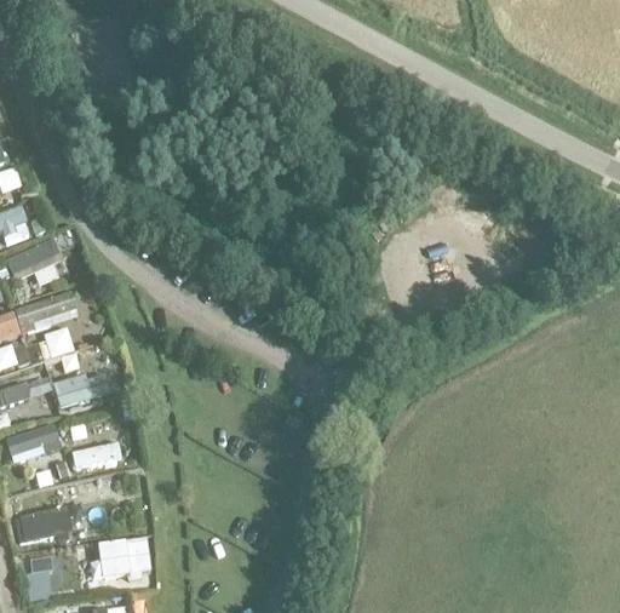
[(22,205),(0,212),(0,229),(3,229),(6,241),(29,234),(24,222),(28,221),(22,205)]
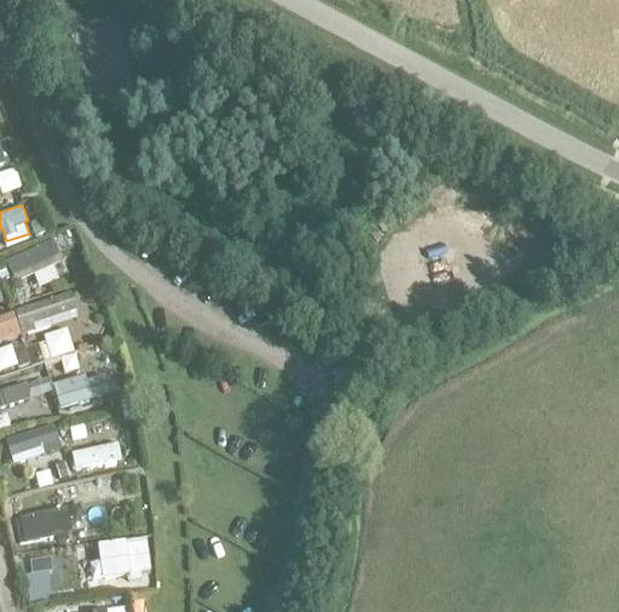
[(13,270),(59,250),(52,234),(6,253),(13,270)]
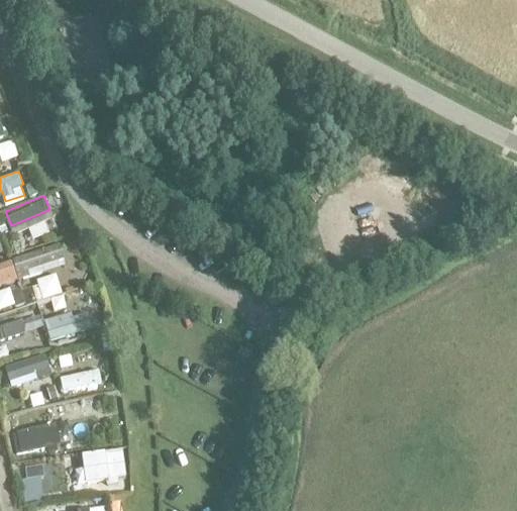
[(59,241),(12,257),(19,278),(23,276),(30,274),(29,269),(64,258),(59,241)]
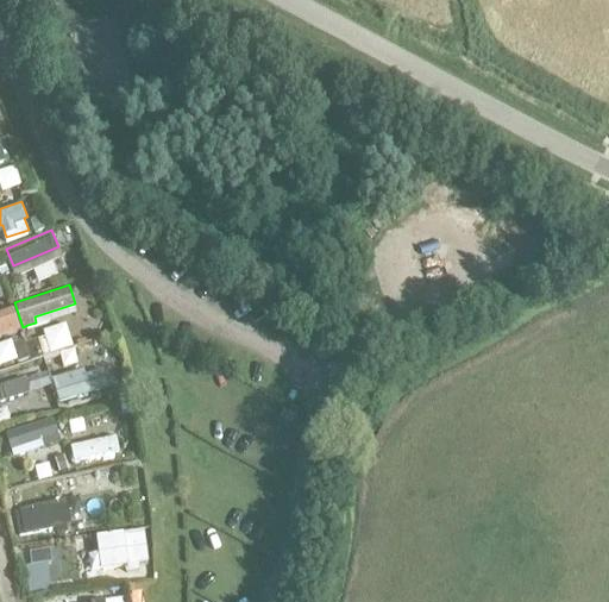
[(12,305),(0,308),(0,333),(20,326),(12,305)]
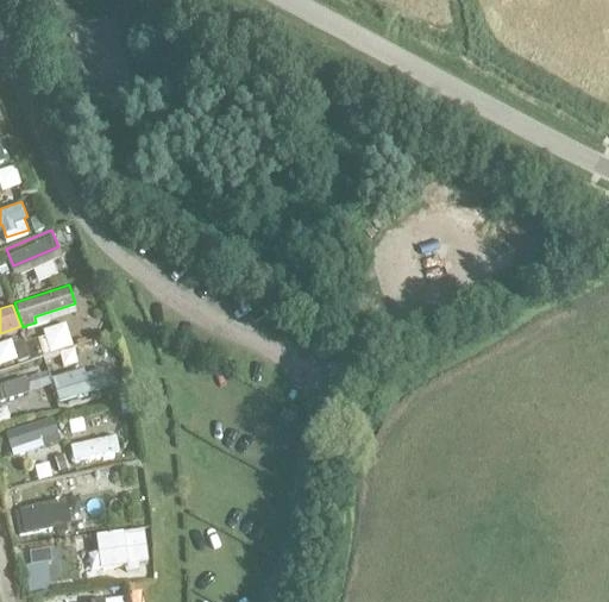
[(36,324),(44,347),(70,339),(62,315),(36,324)]
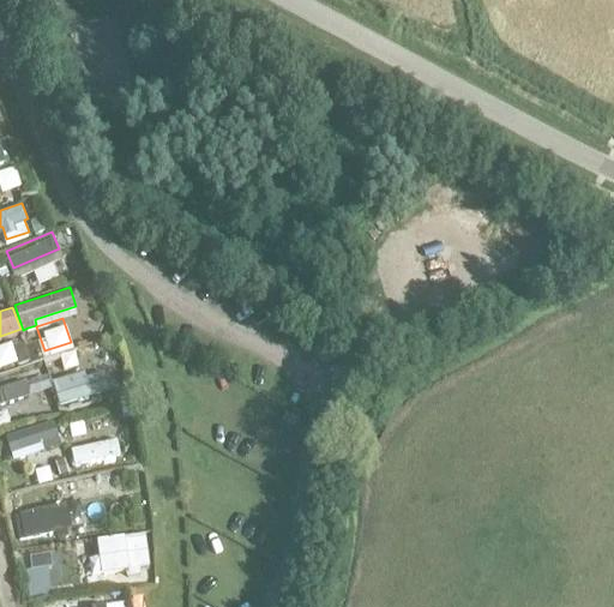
[(0,337),(0,360),(14,356),(7,336),(0,337)]
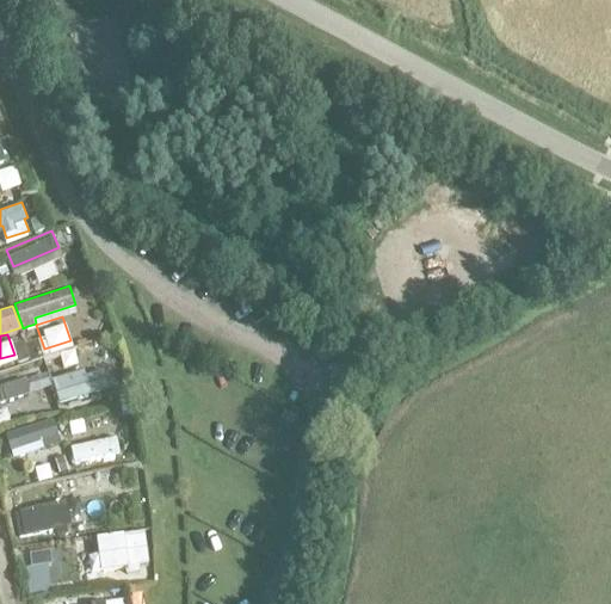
[(59,352),(42,355),(43,369),(61,367),(59,352)]
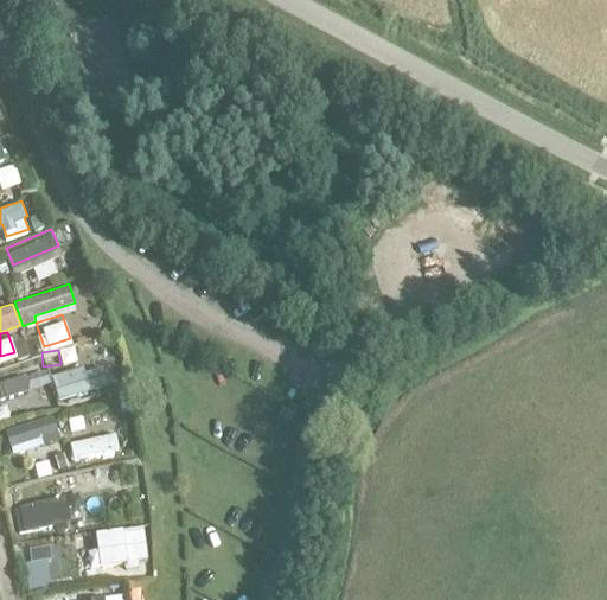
[(76,366),(52,374),(53,378),(59,396),(107,381),(102,365),(84,370),(78,372),(76,366)]
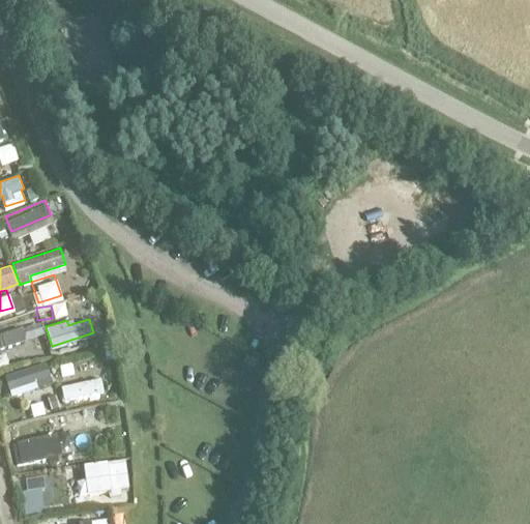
[(22,325),(0,326),(0,355),(25,353),(22,325)]
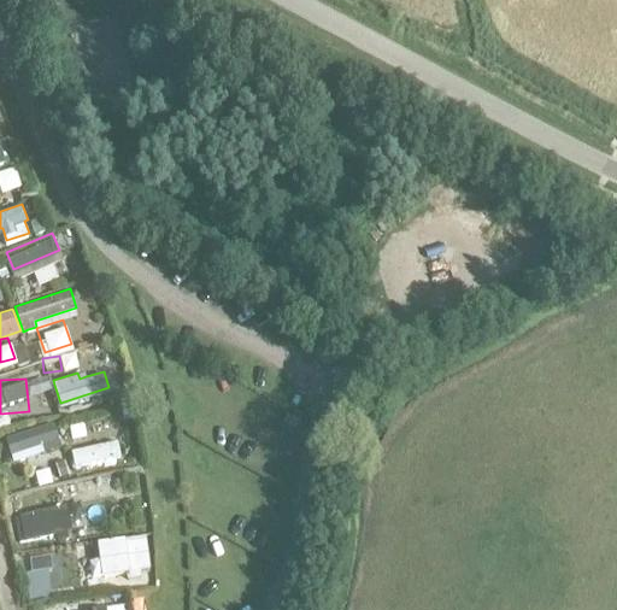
[(54,421),(6,437),(7,439),(12,452),(42,443),(48,441),(50,447),(62,444),(54,421)]
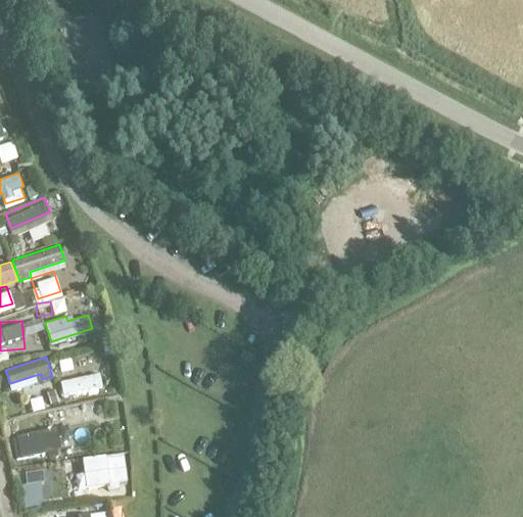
[(64,392),(103,384),(100,372),(61,380),(64,392)]
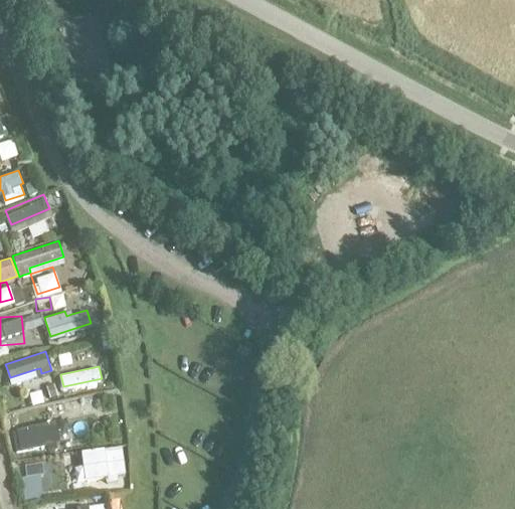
[(56,419),(13,429),(17,449),(20,448),(21,448),(47,443),(48,448),(56,446),(57,446),(56,442),(56,441),(60,440),(57,425),(56,419)]
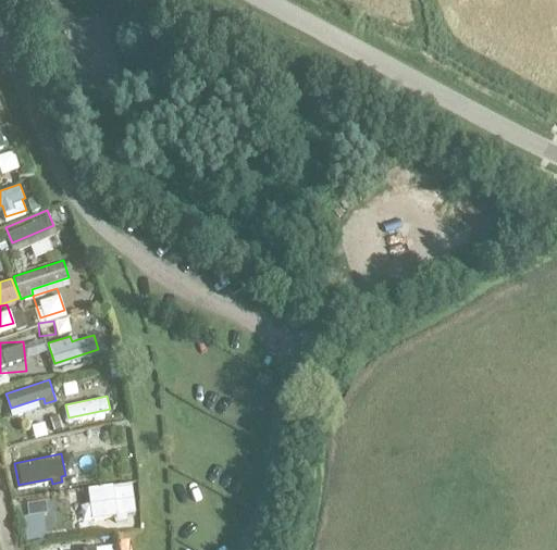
[(132,482),(89,487),(94,516),(115,513),(115,519),(115,520),(128,517),(127,512),(136,511),(132,482)]
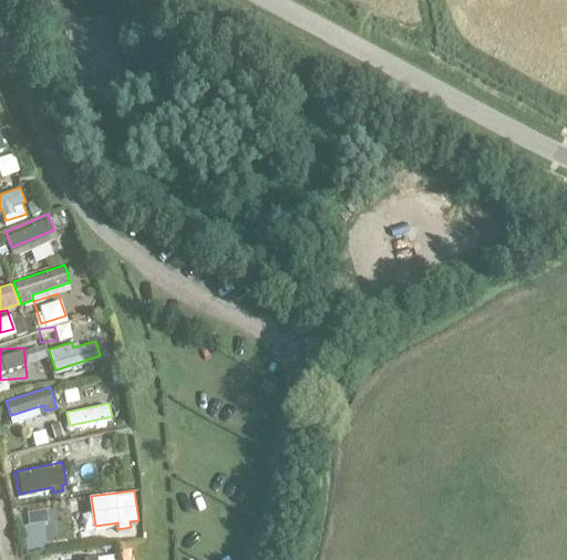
[(24,536),(53,532),(50,504),(21,507),(24,536)]
